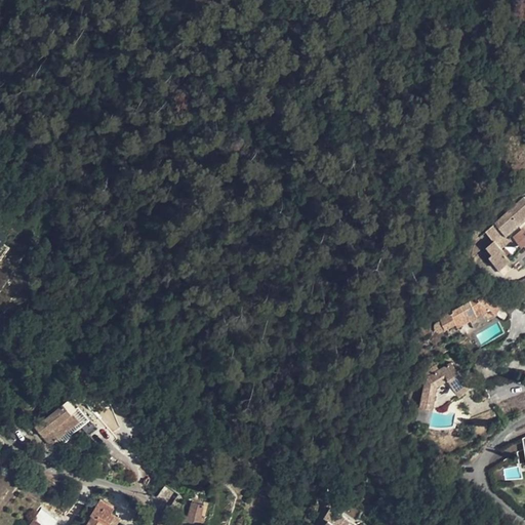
[(507,263),(511,259),(497,244),(524,218),(524,198),(485,233),(493,241),(486,247),(492,255),(489,257),(499,269),(507,263)]
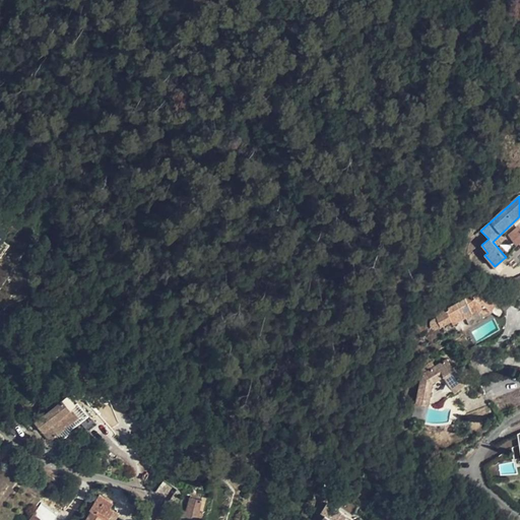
[(519,229),(519,228),(508,232),(514,245),(519,242),(519,229)]
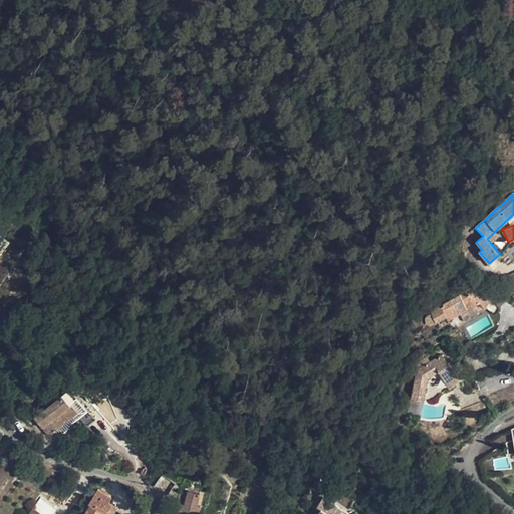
[(500,262),(496,257),(489,263),(493,267),(500,262)]
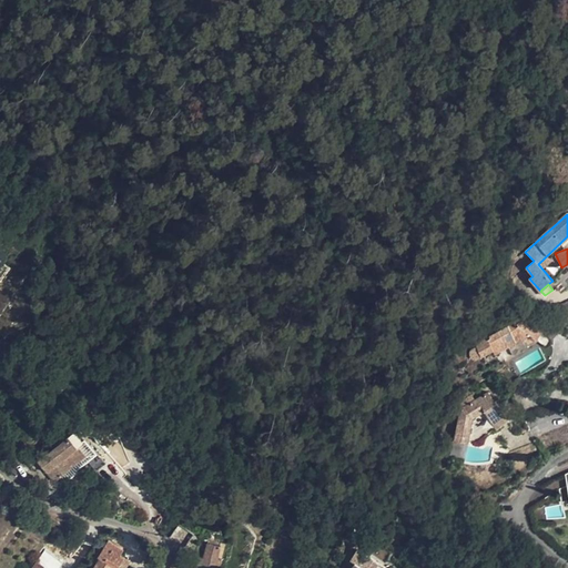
[(517,318),(515,320),(506,325),(508,327),(475,345),(477,348),(472,351),(470,352),(470,354),(470,357),(472,358),(474,359),(475,359),(482,356),(493,351),(495,354),(508,347),(513,355),(525,348),(531,345),(538,342),(546,347),(561,330),(551,324),(540,318),(537,323),(530,317),(523,325),(523,324),(523,323),(521,321),(520,320),(518,318),(517,318)]
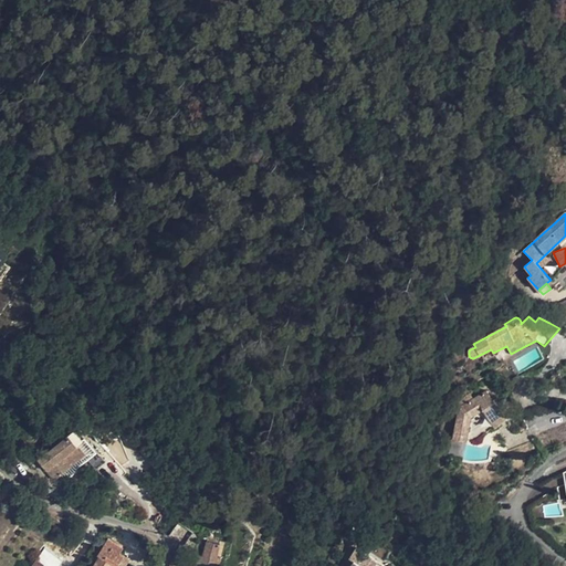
[(495,427),(506,419),(494,402),(493,402),(486,392),(463,406),(460,408),(459,409),(459,411),(453,438),(467,440),(473,441),(474,441),(477,440),(478,440),(485,433),(495,427)]
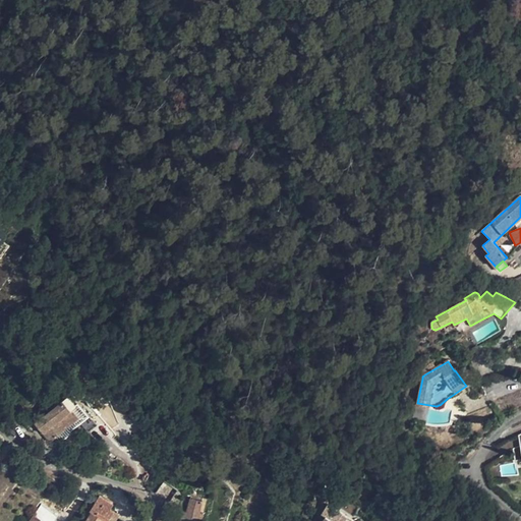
[(62,398),(35,422),(42,431),(48,426),(56,436),(76,417),(80,421),(89,414),(89,413),(68,390),(61,397),(62,398)]
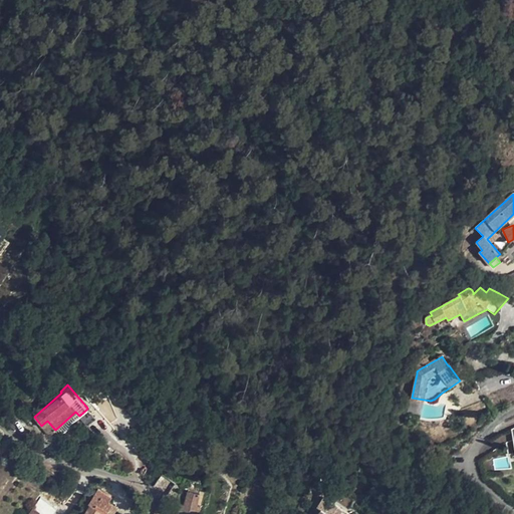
[(78,417),(84,424),(94,416),(87,409),(79,416),(78,417)]
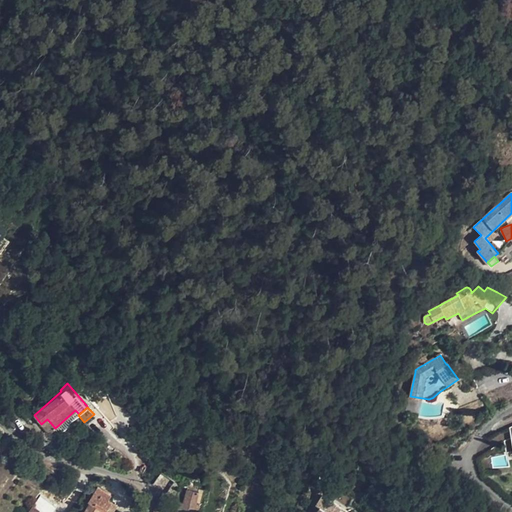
[(47,419),(41,424),(50,433),(55,428),(47,419)]
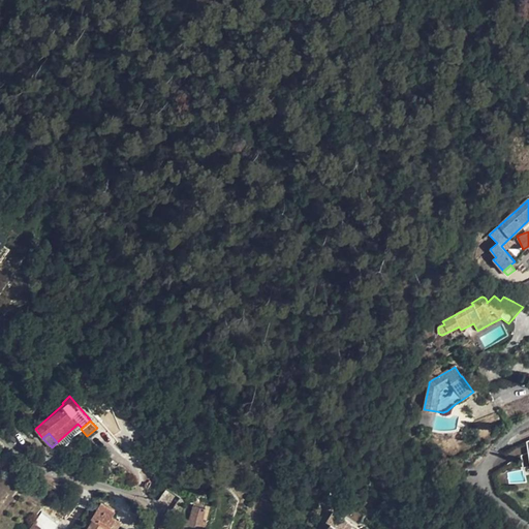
[(112,528),(109,527),(115,518),(111,516),(114,510),(101,503),(92,517),(94,518),(87,528),(112,528)]
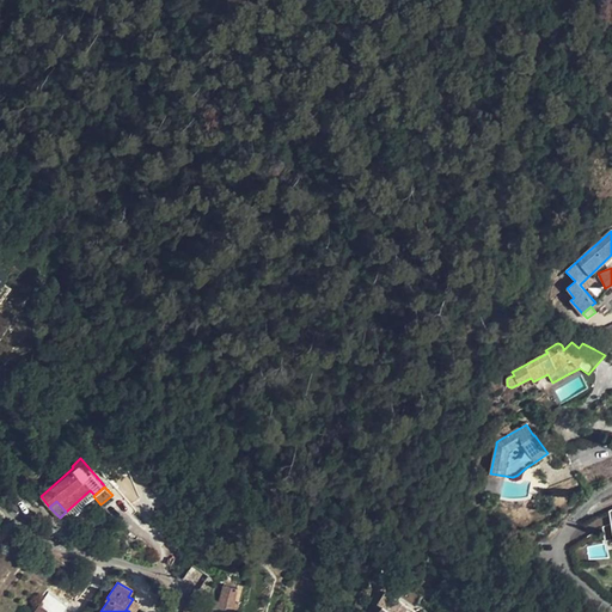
[(203,609),(187,605),(184,611),(238,611),(237,611),(239,601),(234,601),(238,587),(224,583),(219,600),(215,600),(214,607),(208,606),(203,609)]
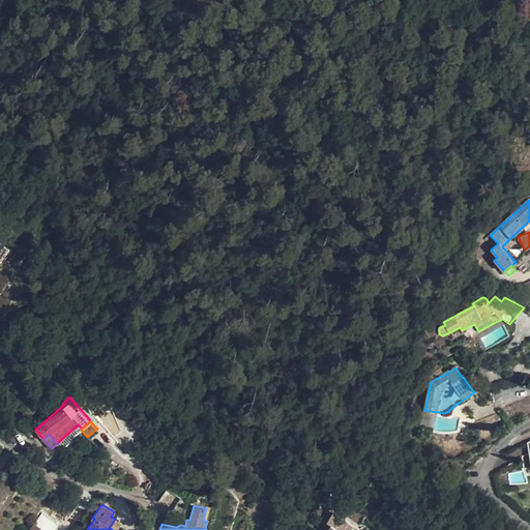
[(343,529),(348,522),(332,512),(326,523),(330,525),(327,529),(343,529)]
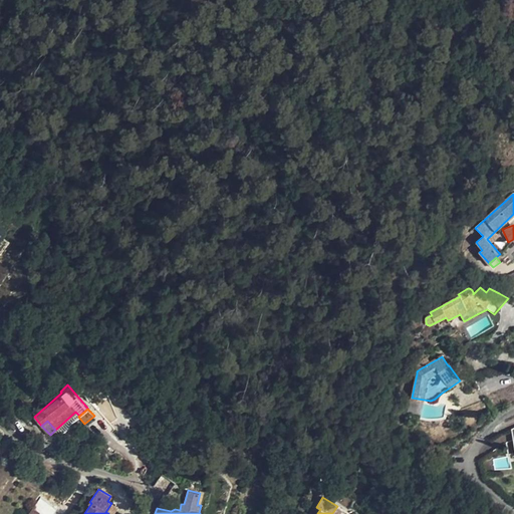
[(112,513),(117,506),(111,503),(105,512),(108,513),(112,513)]
